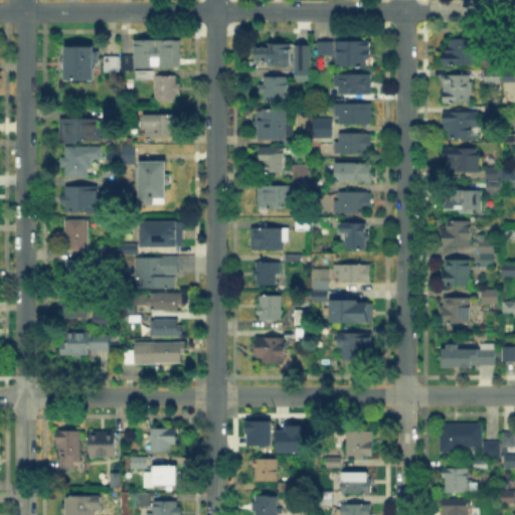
[(135,68),(135,38),(182,38),(181,68),(135,68)]
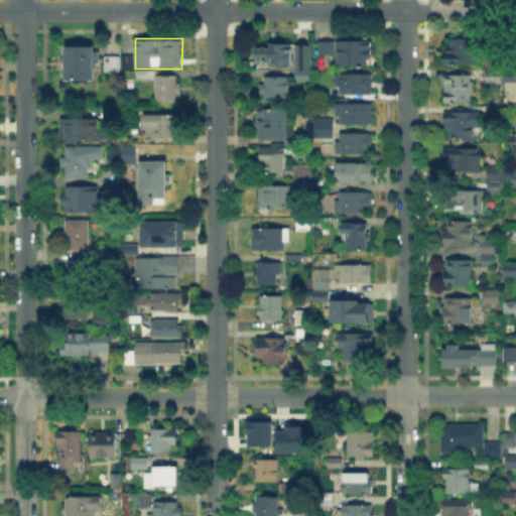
[(481,38),(481,66),(445,66),(445,38),(481,38)]
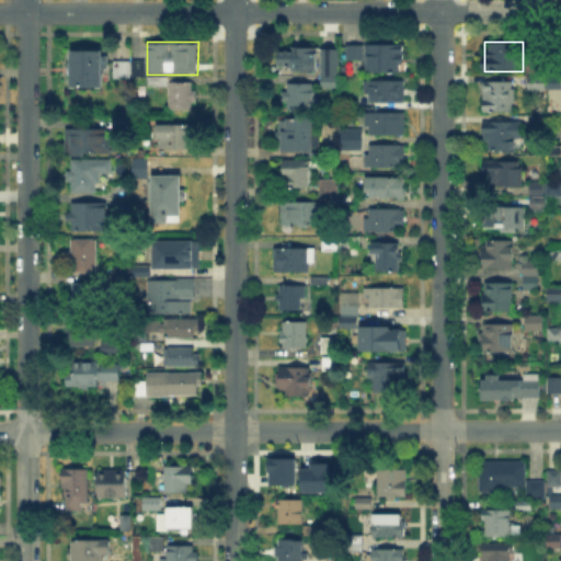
[(347,60),(347,46),(402,46),(402,73),(366,73),(366,60),(347,60)]
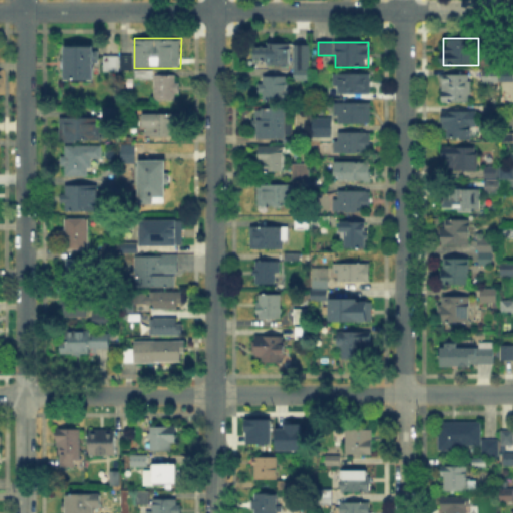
[(95,44),(95,52),(100,52),(100,64),(95,64),(95,80),(67,80),(67,44),(95,44)]
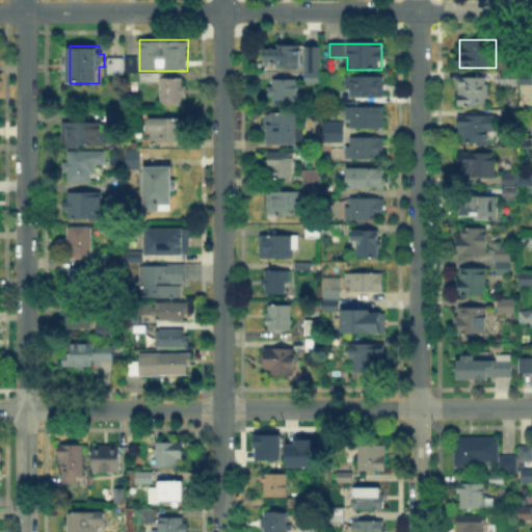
[(266,48),(301,48),(301,68),(266,68),(266,48)]
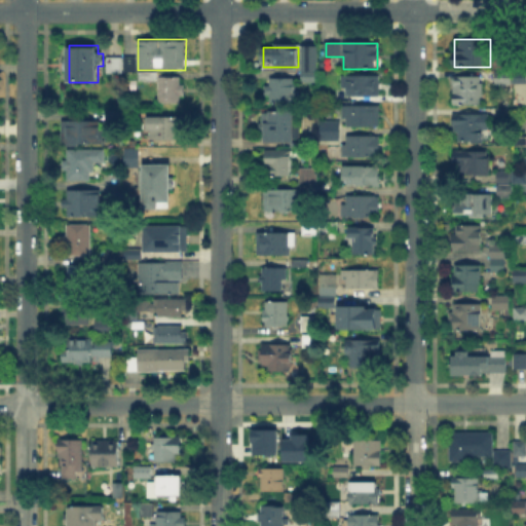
[(318,48),(318,71),(302,71),(303,48),(318,48)]
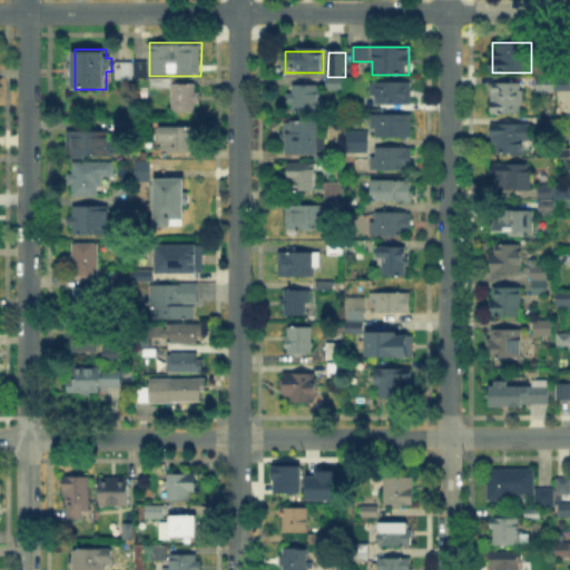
[(117,81),(117,60),(133,60),(133,81),(117,81)]
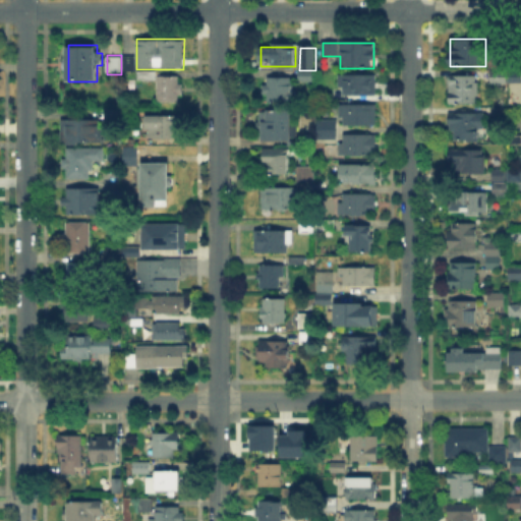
[(125,71),(125,55),(135,55),(134,71),(125,71)]
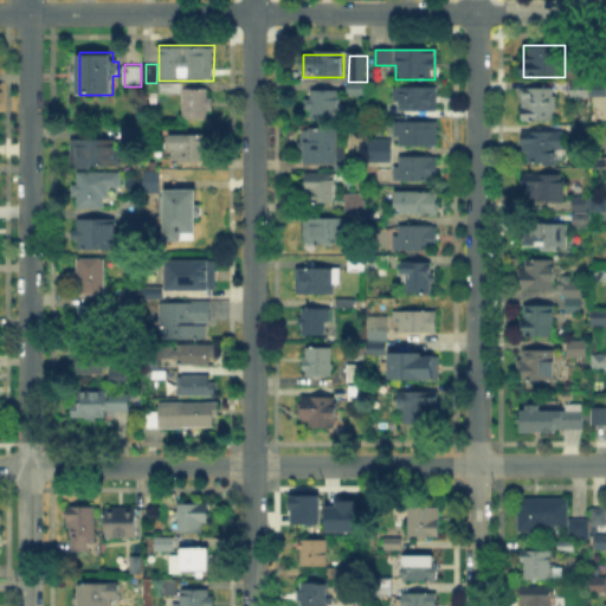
[(569,100),(569,81),(588,81),(588,100),(569,100)]
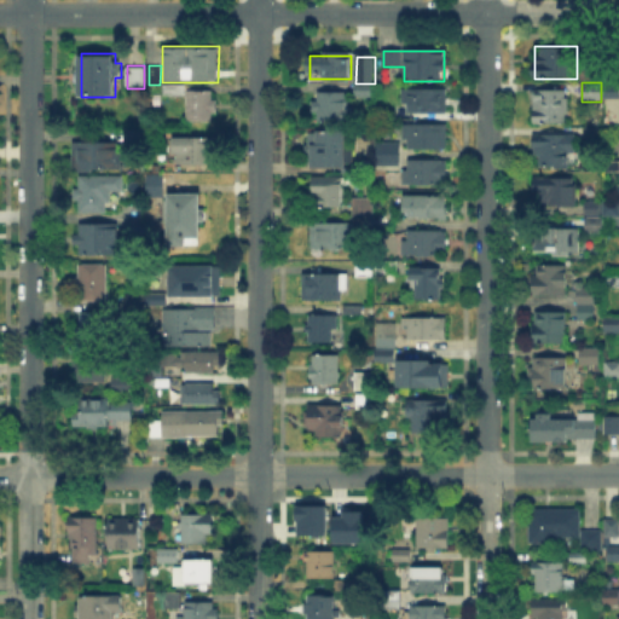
[(618,99),(603,99),(603,85),(618,85),(618,99)]
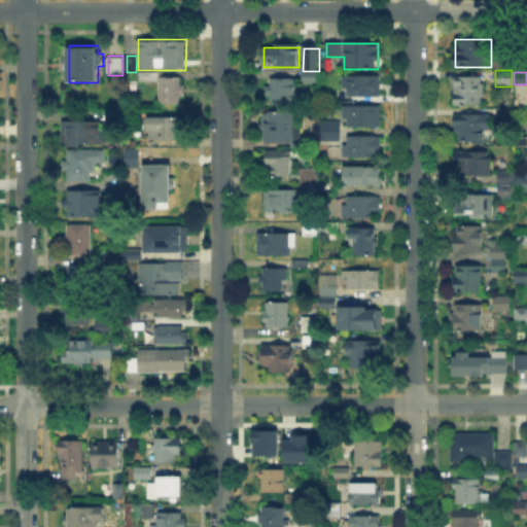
[(139,81),(139,73),(156,73),(156,82),(139,81)]
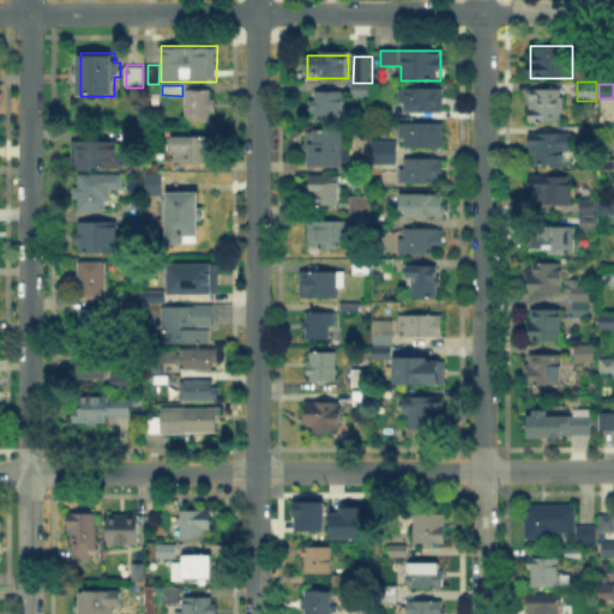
[(211,89),(211,100),(216,100),(216,115),(211,115),(211,120),(186,120),(186,89),(211,89)]
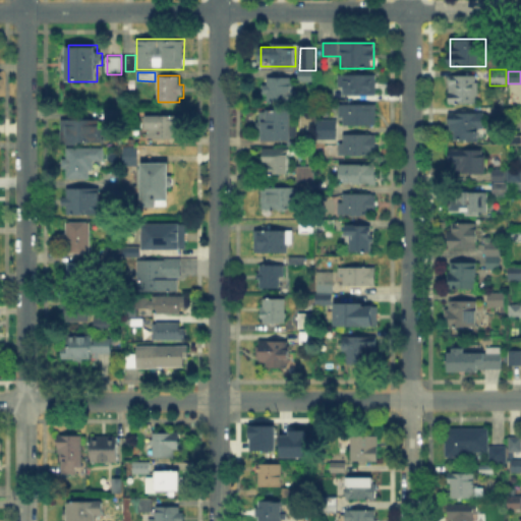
[(377,87),(377,97),(342,97),(342,87),(339,87),(339,75),(377,75),(377,87)]
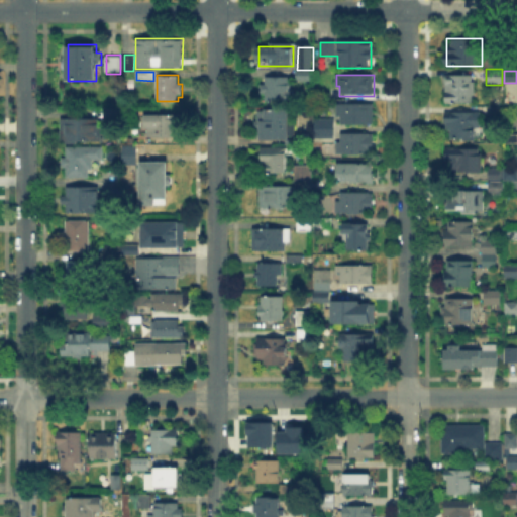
[(475,77),(475,103),(446,103),(446,77),(475,77)]
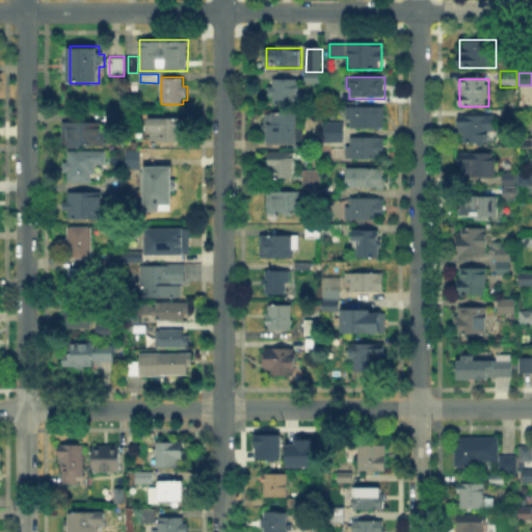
[(301,83),(301,104),(272,104),(272,83),(301,83)]
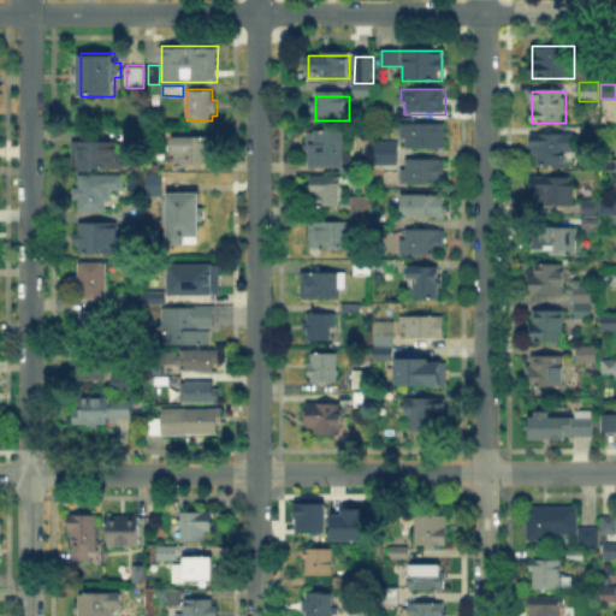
[(446,138),(445,152),(434,152),(434,148),(406,148),(406,137),(401,137),(401,125),(446,125),(446,138)]
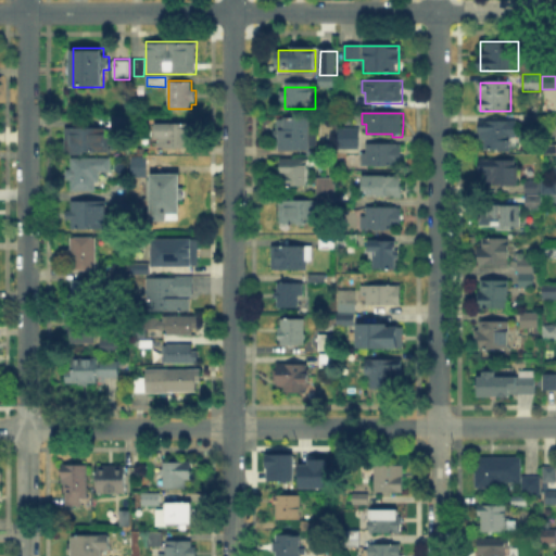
[(277,151),(277,118),(311,118),(311,151),(277,151)]
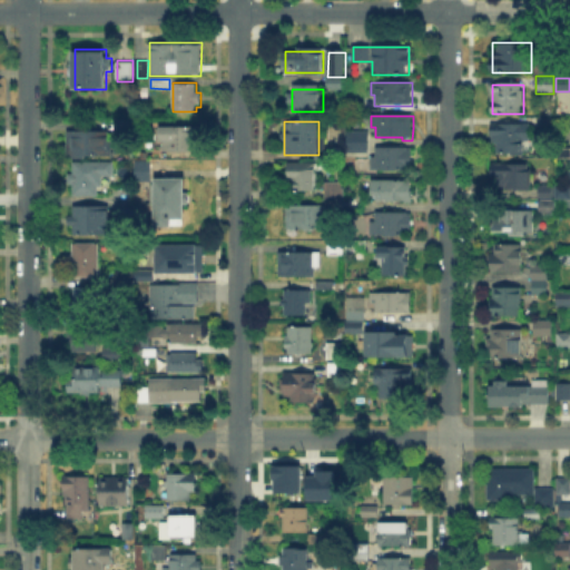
[(492,143),(492,125),(529,125),(529,145),(523,145),(523,154),(495,154),(495,143),(492,143)]
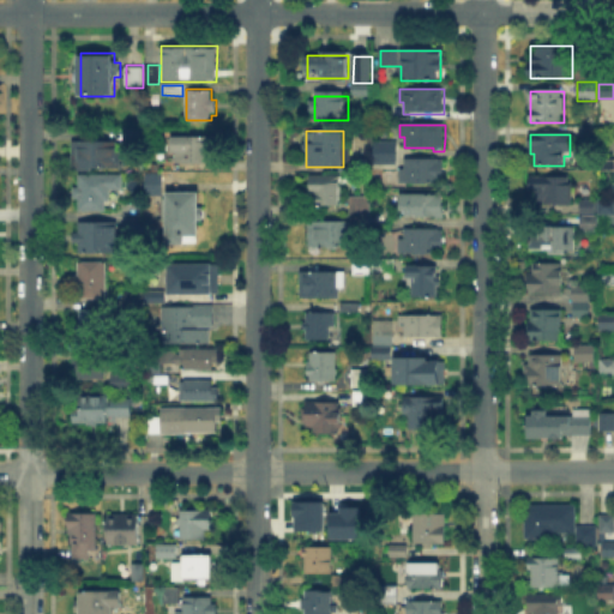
[(174,154),(174,139),(208,139),(208,164),(178,164),(178,154),(174,154)]
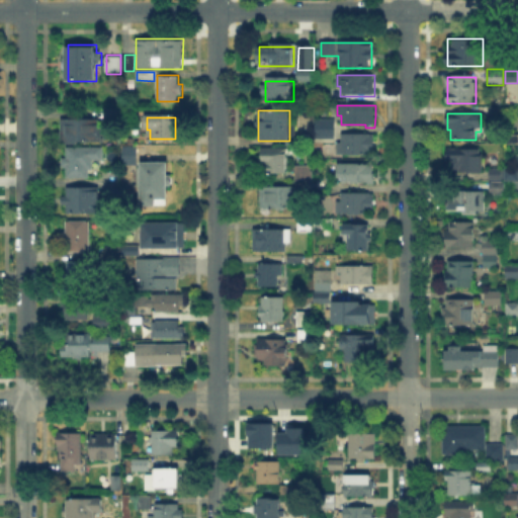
[(102,121),(101,144),(63,143),(63,121),(102,121)]
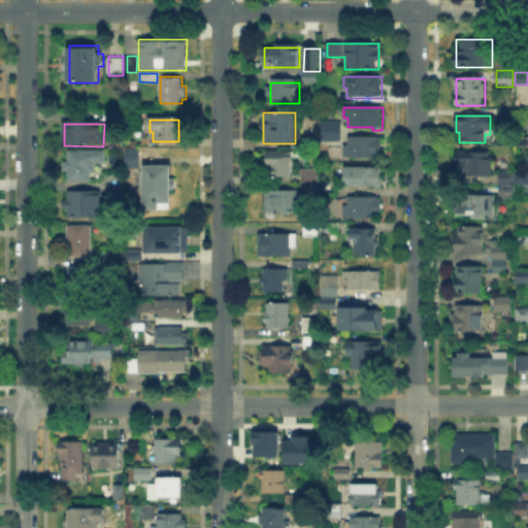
[(321,138),(321,125),(334,125),(334,138),(321,138)]
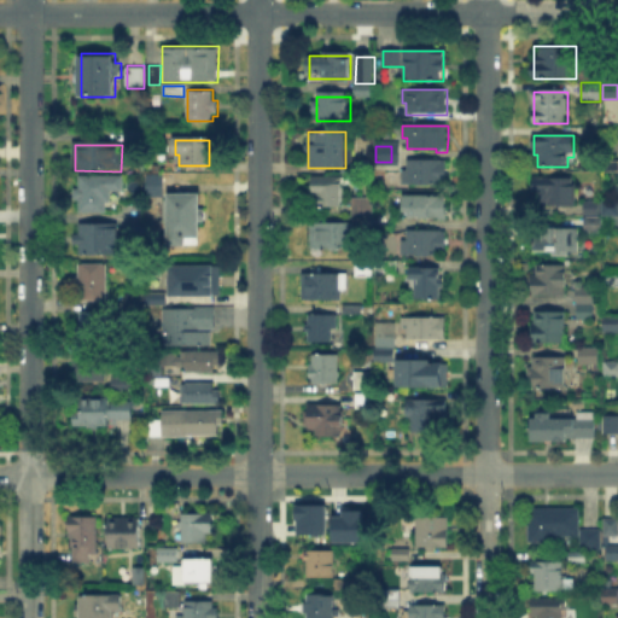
[(617,173),(604,173),(604,159),(617,159),(617,173)]
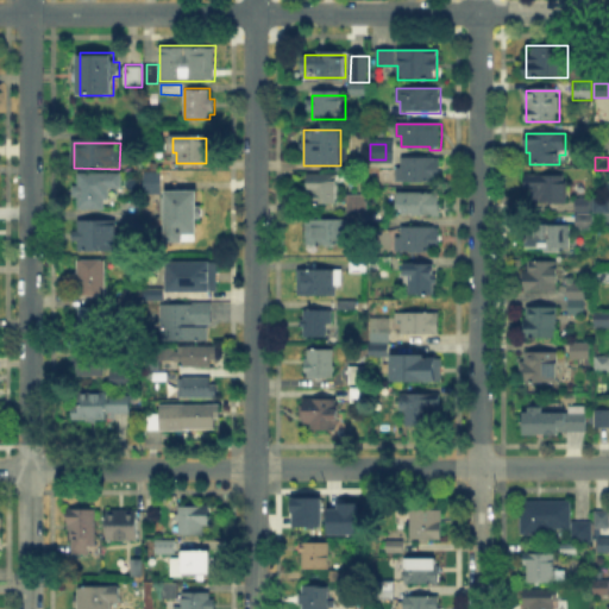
[(439,158),(439,183),(399,183),(399,158),(439,158)]
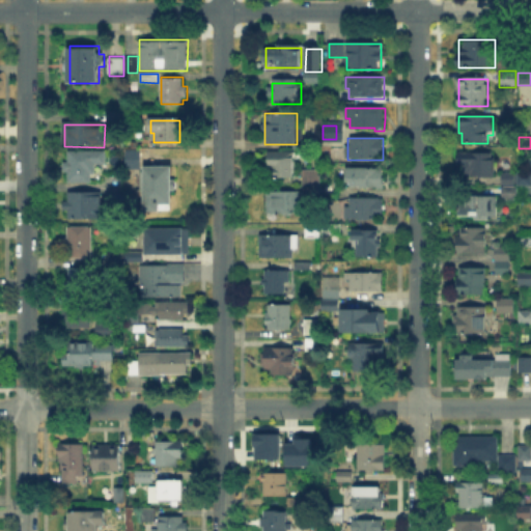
[(126,169),(126,150),(142,150),(142,169),(126,169)]
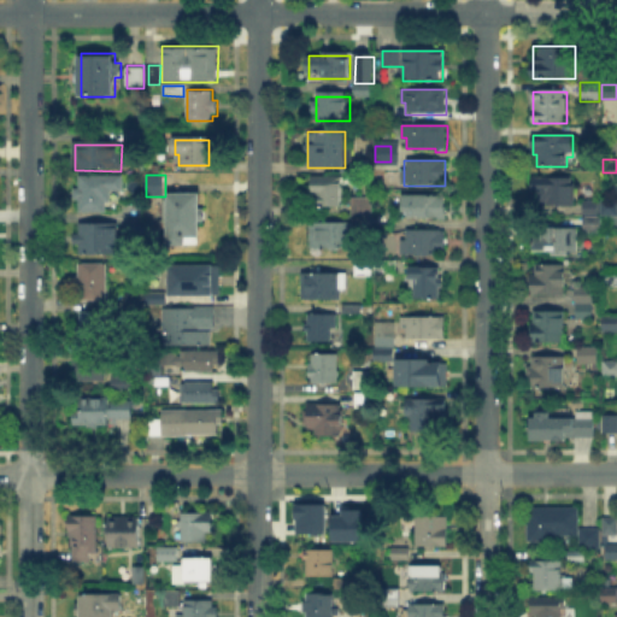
[(341,194),(341,206),(321,206),(321,194),(312,194),(312,177),(341,177),(341,194)]
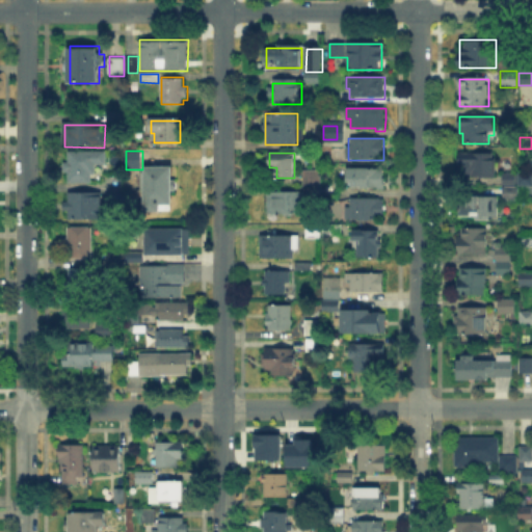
[(67,161),(69,161),(69,154),(91,154),(91,184),(69,184),(69,171),(67,171),(67,161)]
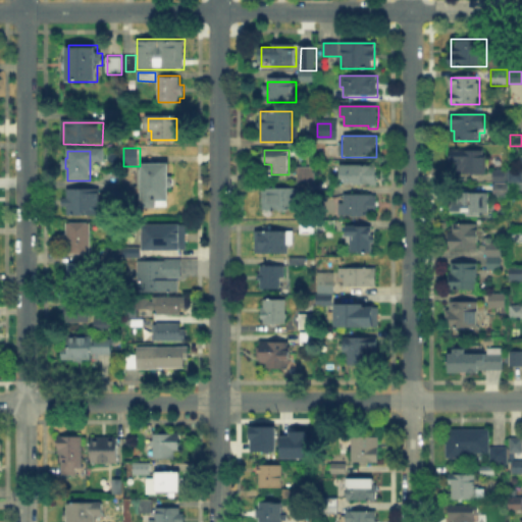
[(485,152),(485,172),(453,172),(453,162),(451,162),(451,151),(485,152)]
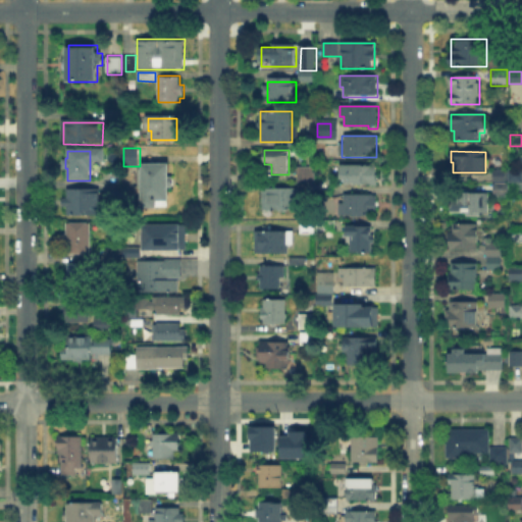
[(158,208),(143,208),(143,163),(169,163),(169,199),(158,199),(158,208)]
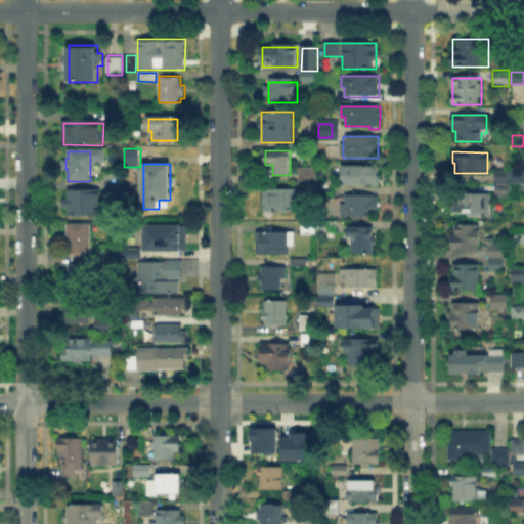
[(343,167),(376,168),(376,185),(343,185),(343,167)]
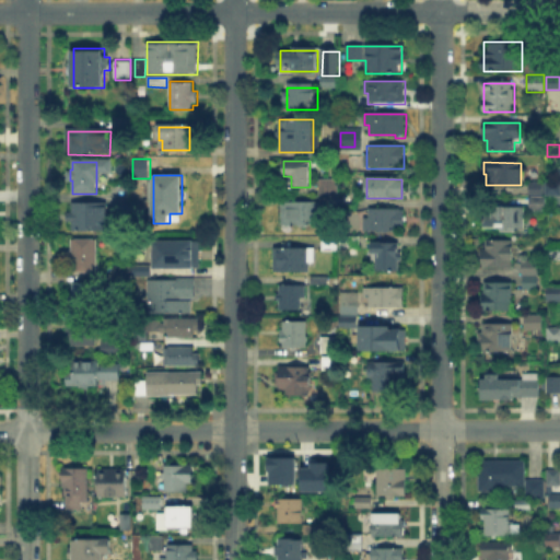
[(528,193),(528,179),(545,179),(545,193),(528,193)]
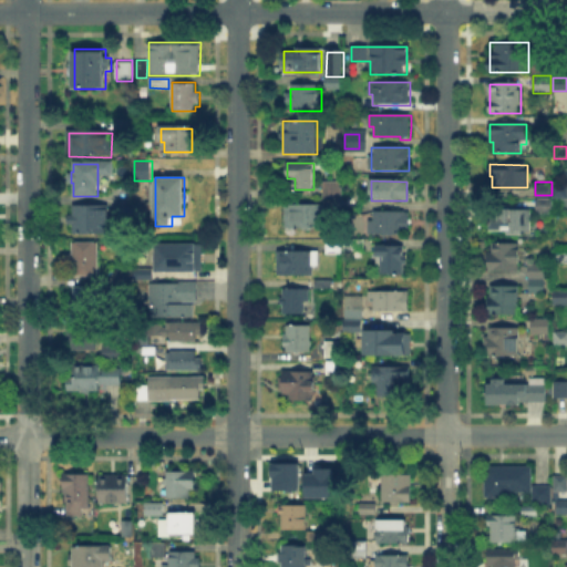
[(323,198),(323,185),(344,185),(344,198),(323,198)]
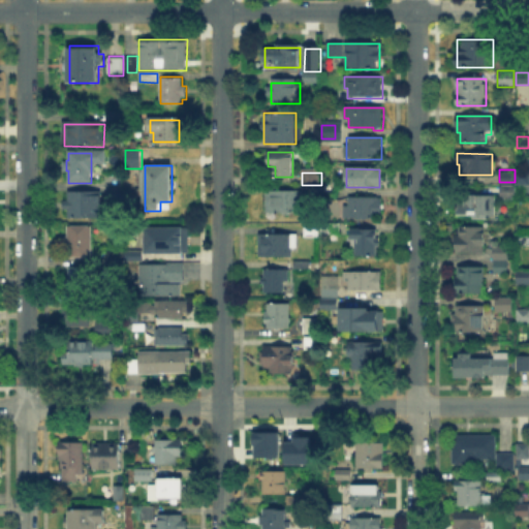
[(499,201),(499,187),(515,187),(515,201),(499,201)]
